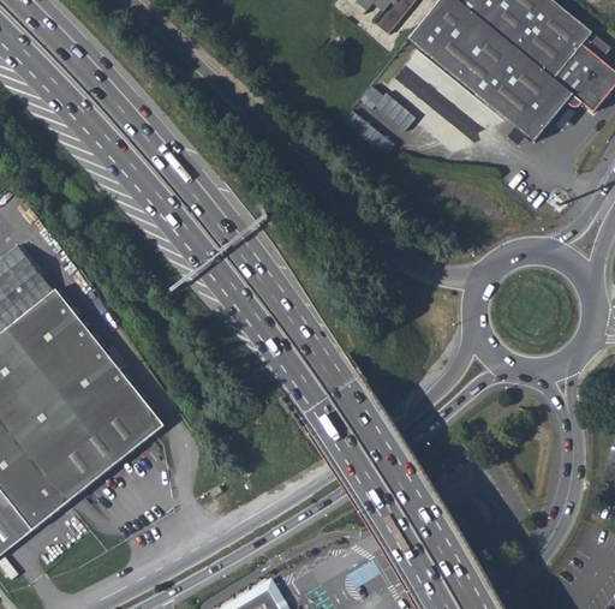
[(363,0),(365,3),(363,6),(364,7),(369,0),(378,0),(382,4),(382,5),(387,0),(392,0),(377,18),(388,28),(411,0),(363,0)]
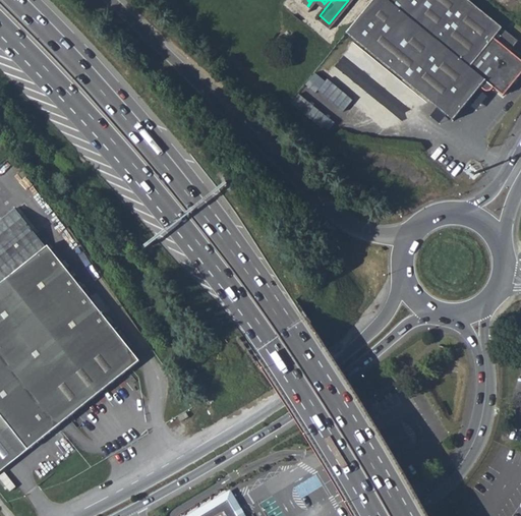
[(367,0),(346,26),(450,115),(478,82),(482,86),(484,87),(488,86),(490,83),(501,91),(520,66),(520,58),(508,47),(516,38),(472,0),(367,0)]
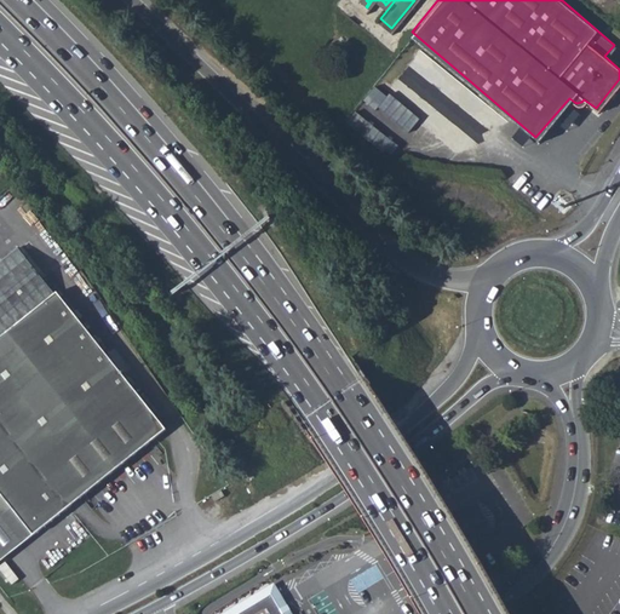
[(0,560),(35,533),(0,488),(0,336),(55,293),(52,290),(76,269),(45,230),(21,251),(17,247),(0,260),(0,560)]
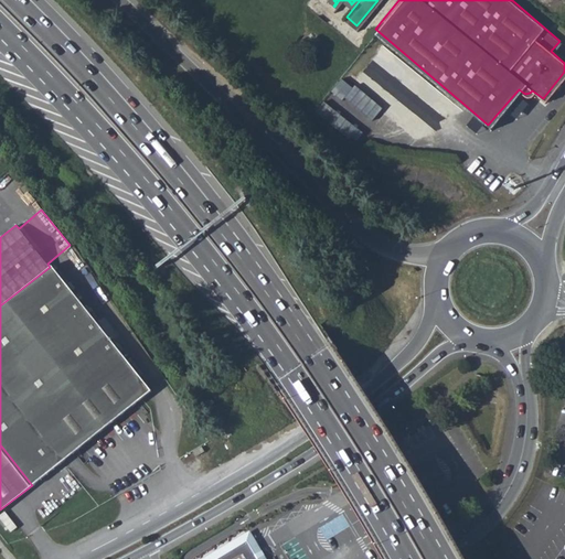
[(52,265),(0,305),(0,444),(32,485),(151,390),(52,265)]
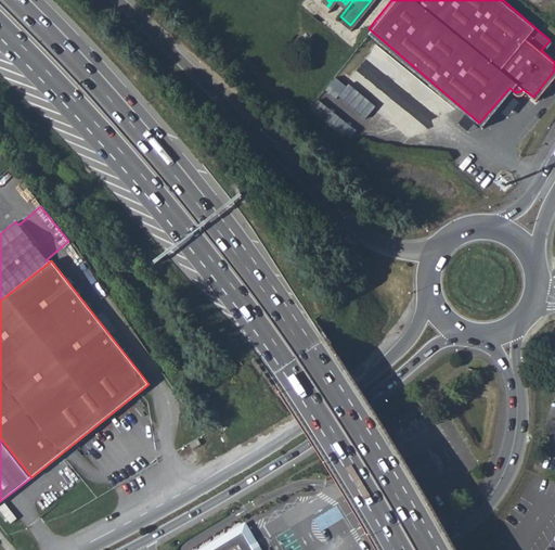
[(260,549),(244,521),(199,547),(201,549),(260,549)]
